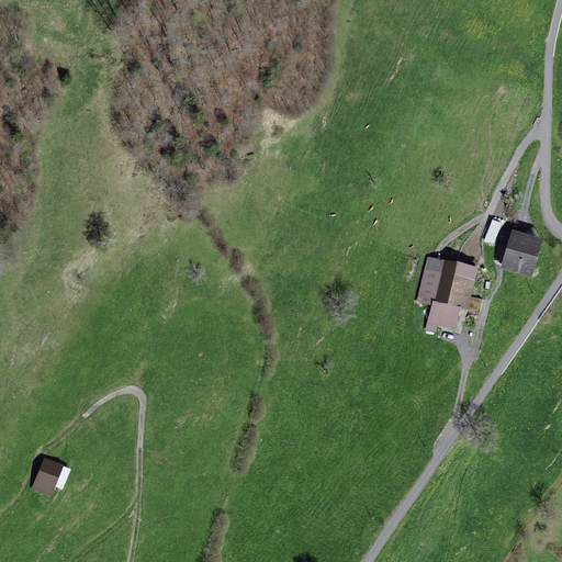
[(505,224),(495,221),(490,236),(499,239),(505,224)]
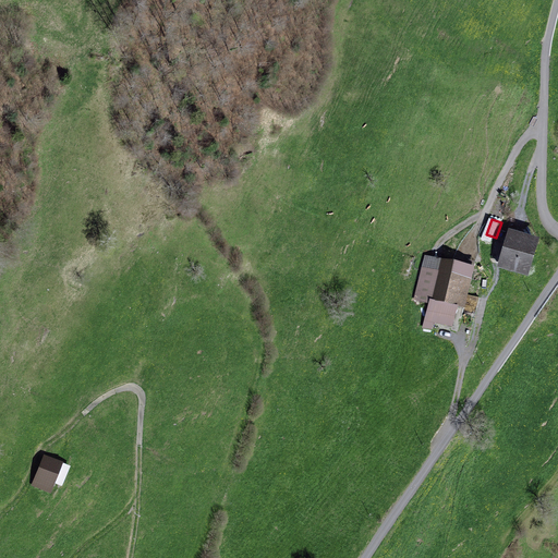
[(508,230),(497,268),(529,277),(540,239),(508,230)]
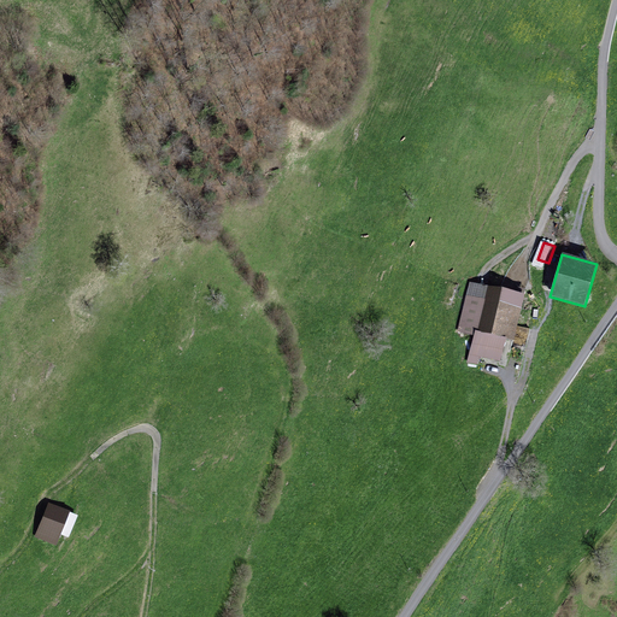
[(492,335),(503,289),(470,282),(457,333),(474,336),(476,331),(492,335)]
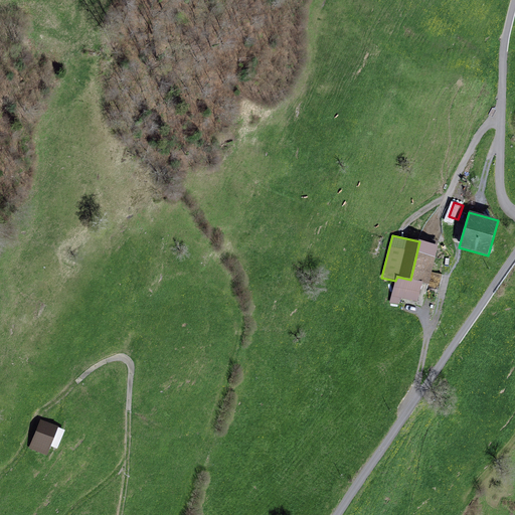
[(428,285),(439,246),(419,241),(410,280),(422,284),(428,285)]
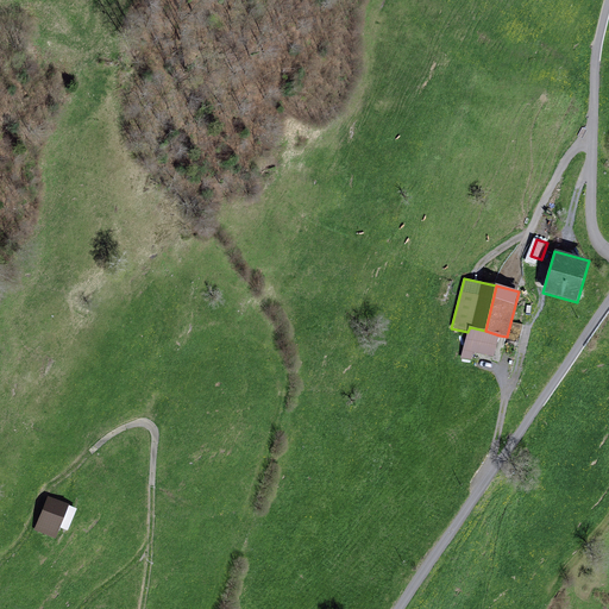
[(494,358),(500,336),(485,331),(470,327),(468,332),(460,358),(471,360),(473,353),(494,358)]
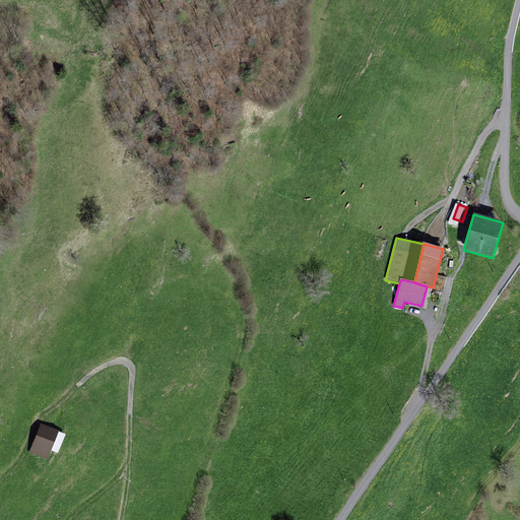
[(59,432),(41,425),(29,453),(48,460),(59,432)]
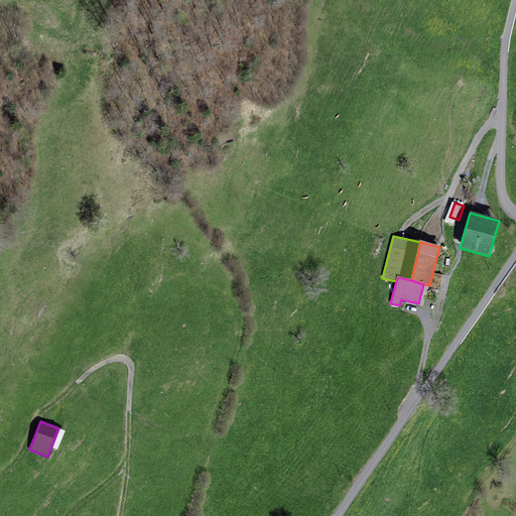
All buildings are outlined.
